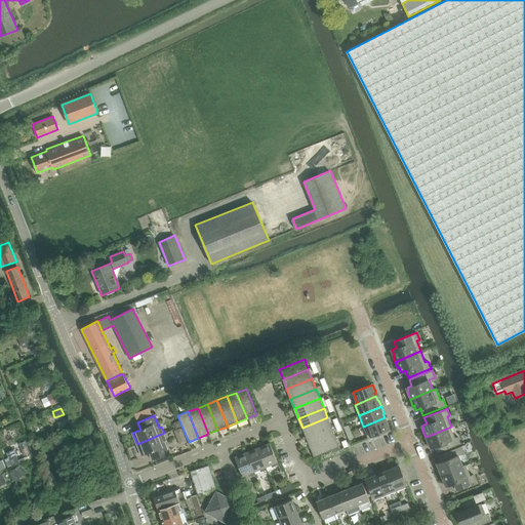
[(331,427),(327,417),(303,428),(306,437),(331,427)]
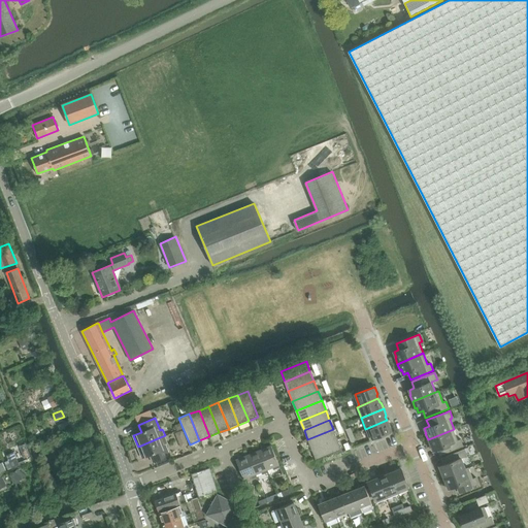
[(365,429),(369,437),(370,440),(392,431),(389,424),(388,424),(387,420),(365,429)]
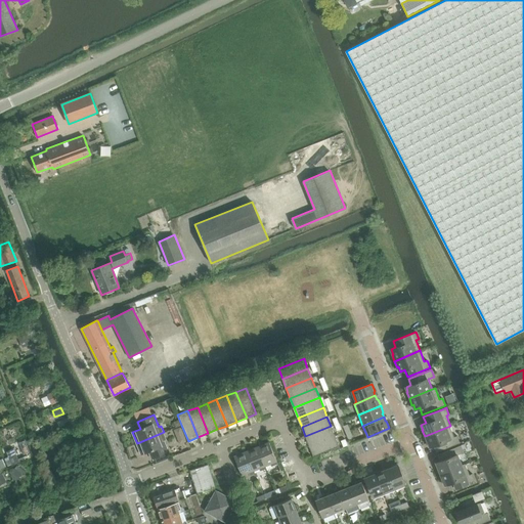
[(335,436),(331,426),(305,436),(309,446),(335,436)]
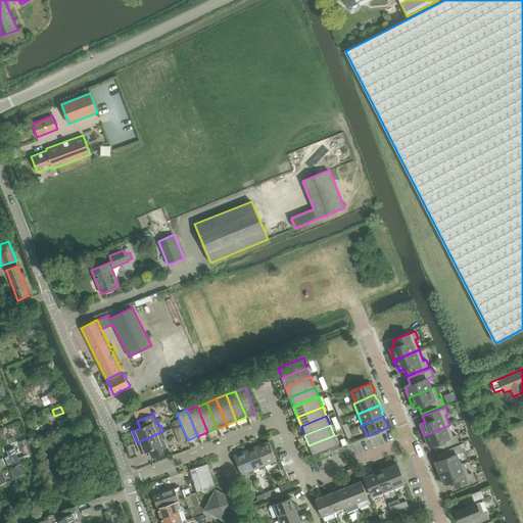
[(454,436),(449,425),(424,435),(426,442),(427,441),(429,446),(434,444),(436,450),(460,441),(457,435),(454,436)]
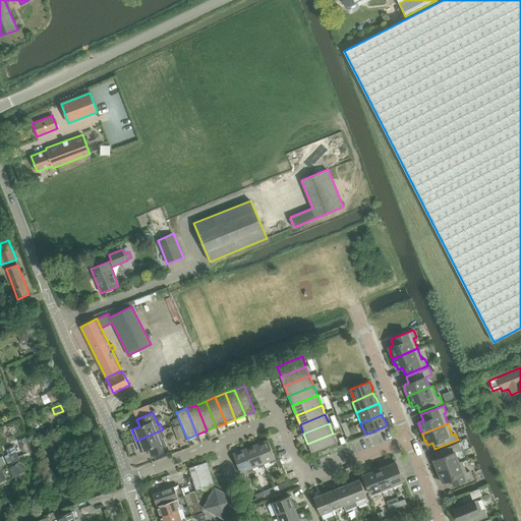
[(158,431),(136,441),(140,452),(149,449),(152,456),(168,449),(163,437),(165,436),(163,429),(158,431)]
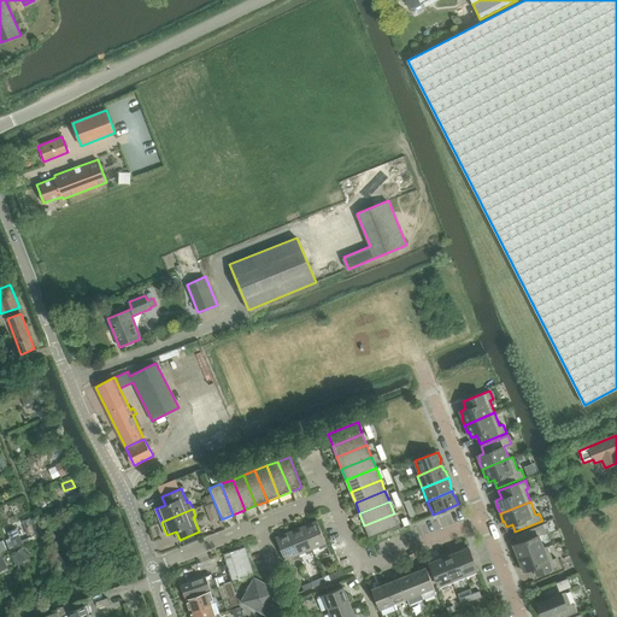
[(217,511),(209,515),(212,523),(219,519),(217,511)]
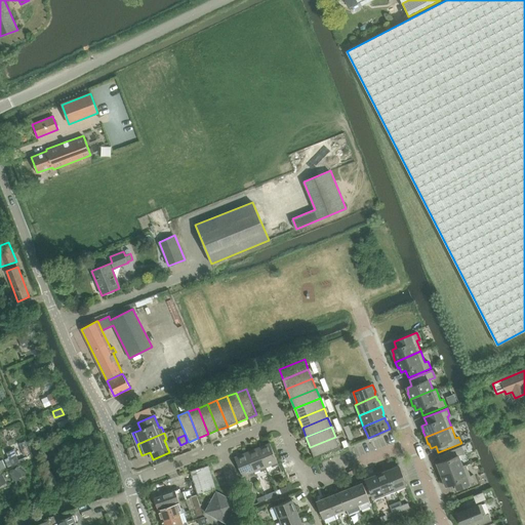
[(310,447),(314,457),(339,447),(335,437),(310,447)]
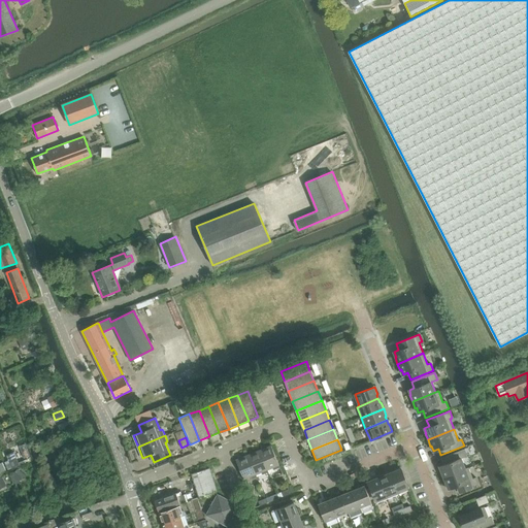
[(271,446),(259,450),(267,470),(268,472),(269,474),(274,471),(274,470),(279,467),(271,446)]
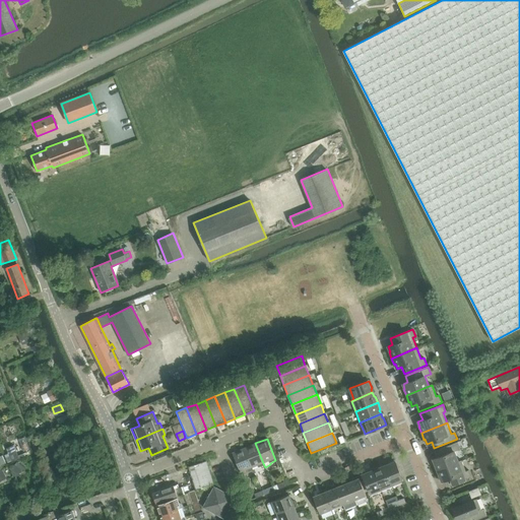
[(437,470),(459,461),(455,451),(460,449),(458,442),(435,451),(438,457),(433,459),(435,464),(434,464),(437,470)]
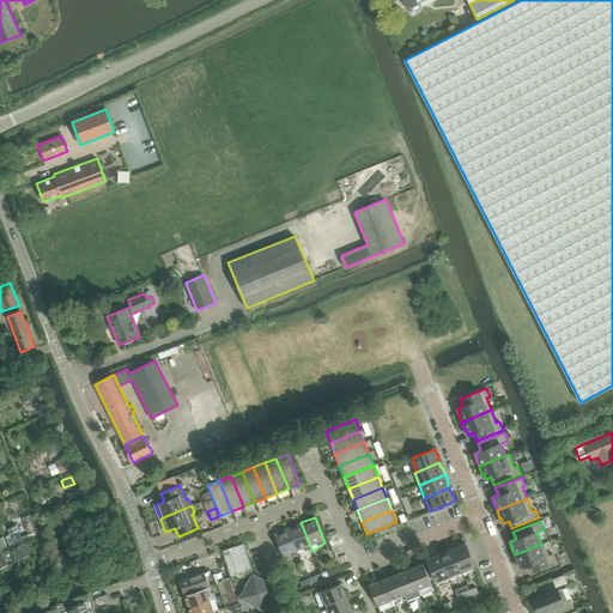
[(310,546),(301,522),(287,528),(297,551),(304,548),(304,551),(311,548),(310,546)]
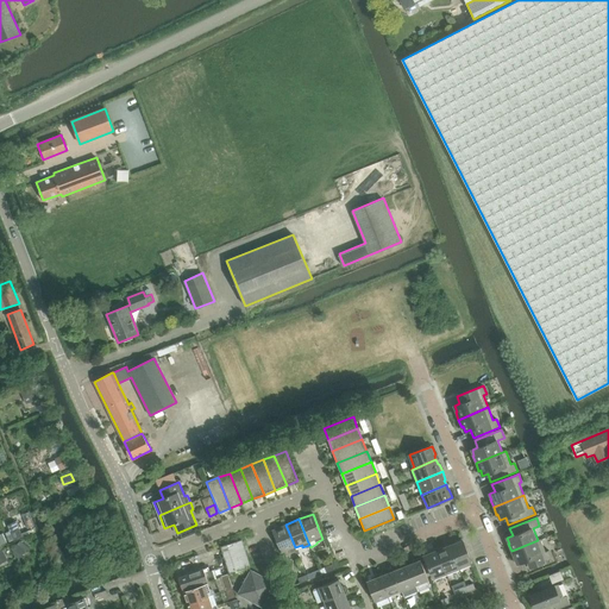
[(296,550),(295,547),(286,525),(271,529),(282,553),(288,551),(289,553),(296,550)]
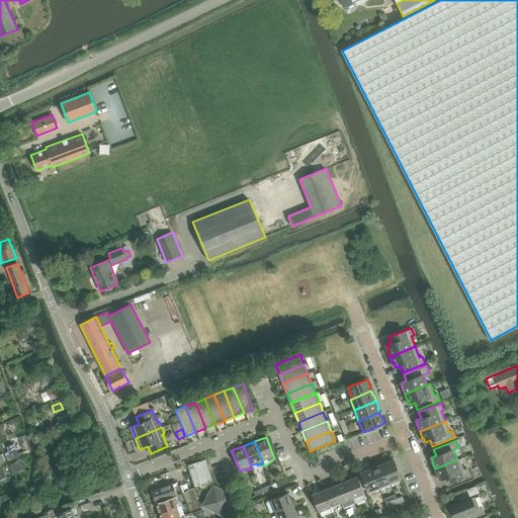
[(385,461),(386,462),(382,463),(391,485),(402,481),(394,458),(385,461)]
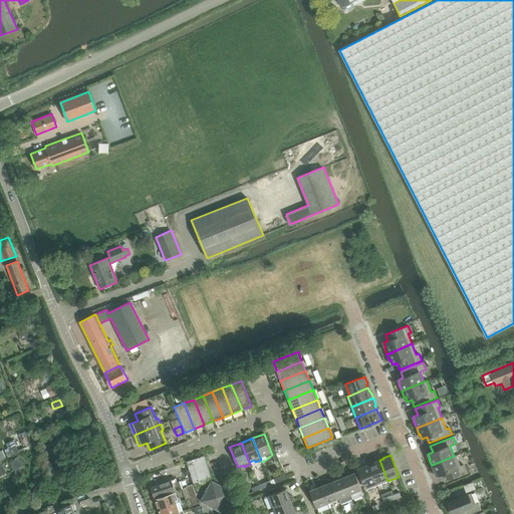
[(461,466),(457,455),(454,456),(432,465),(434,472),(435,471),(437,476),(441,474),(444,480),(466,472),(464,465),(461,466)]
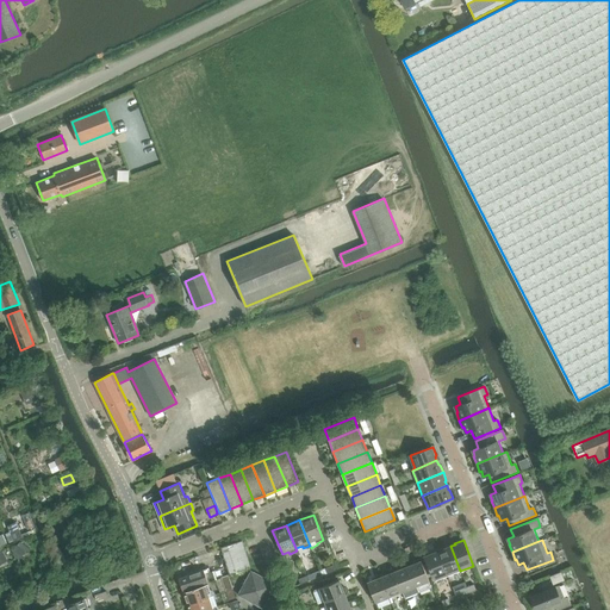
[(222,547),(230,573),(250,567),(242,541),(222,547)]
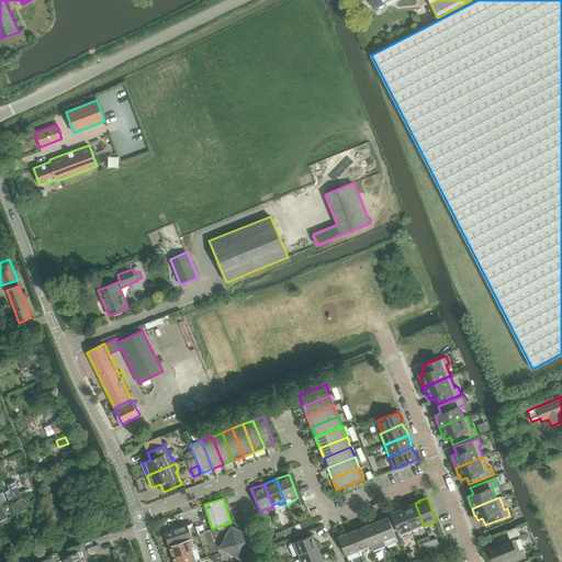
[(412,505),(411,504),(403,507),(413,530),(424,526),(415,503),(412,505)]
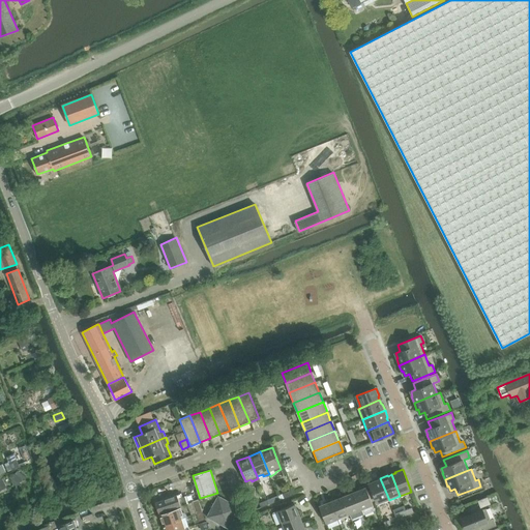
[(374,481),(370,483),(378,505),(389,500),(380,478),(373,480),(374,481)]
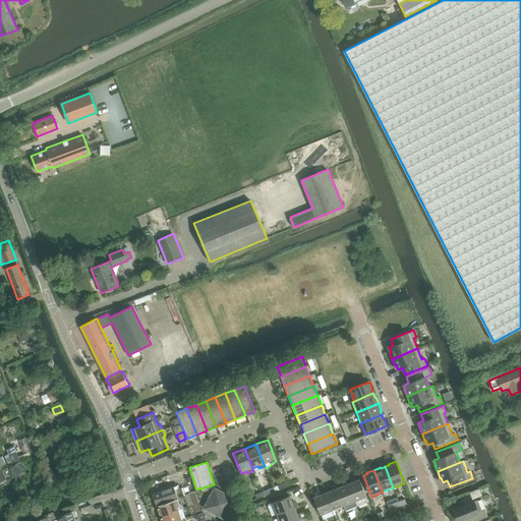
[(365,484),(362,485),(359,476),(354,478),(355,480),(348,483),(357,506),(368,502),(365,494),(368,493),(365,484)]
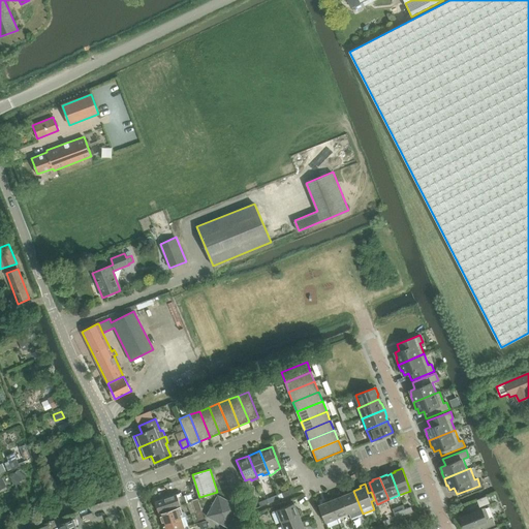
[(341,493),(349,512),(351,519),(363,514),(353,491),(352,489),(348,491),(348,493),(342,495),(341,493)]
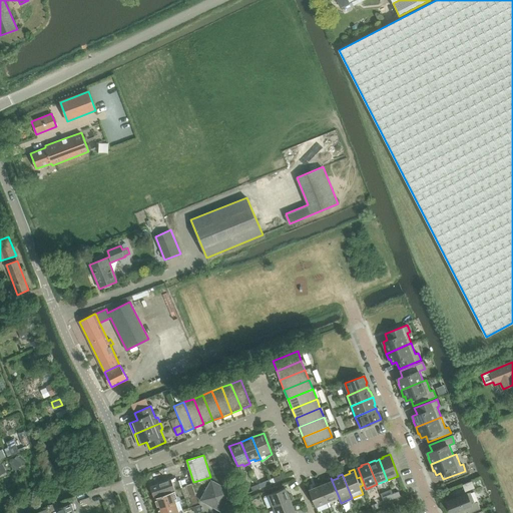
[(272,484),(283,479),(281,475),(270,480),(272,484)]
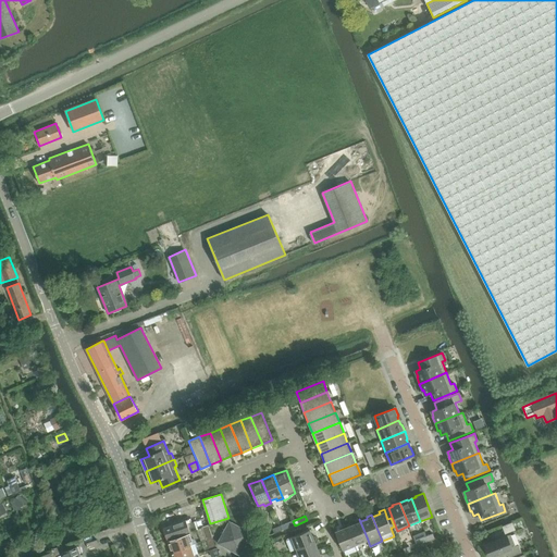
[(195,521),(190,523),(189,519),(164,528),(168,539),(198,529),(195,521)]
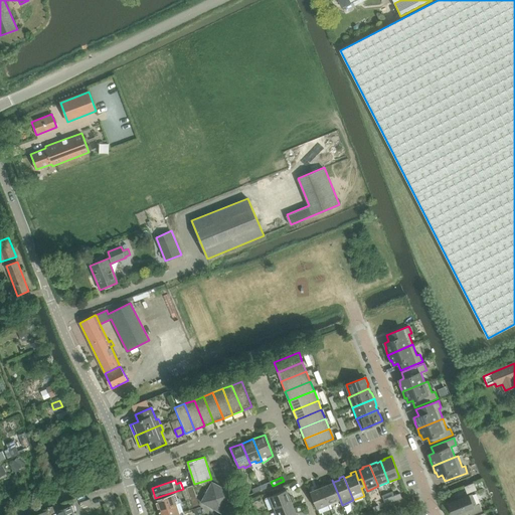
[(321,485),(328,504),(340,499),(332,480),(327,482),(328,484),(322,487),(321,485)]
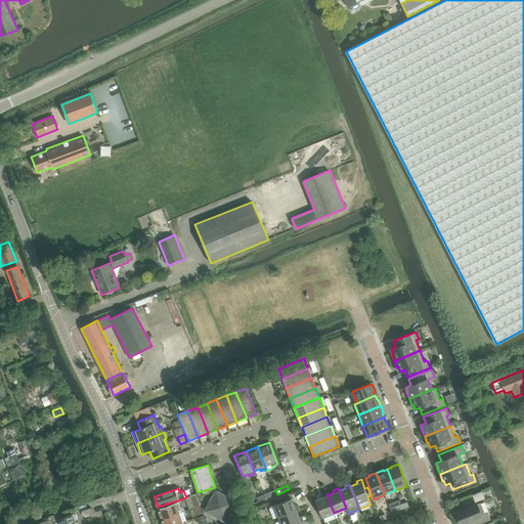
[(223,522),(227,521),(236,504),(235,499),(218,490),(215,491),(205,509),(206,512),(223,522)]
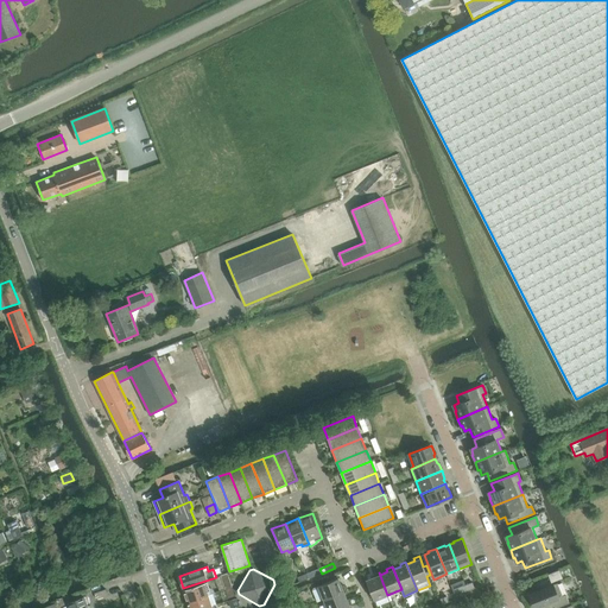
[(308,578),(322,574),(320,569),(306,574),(308,578)]
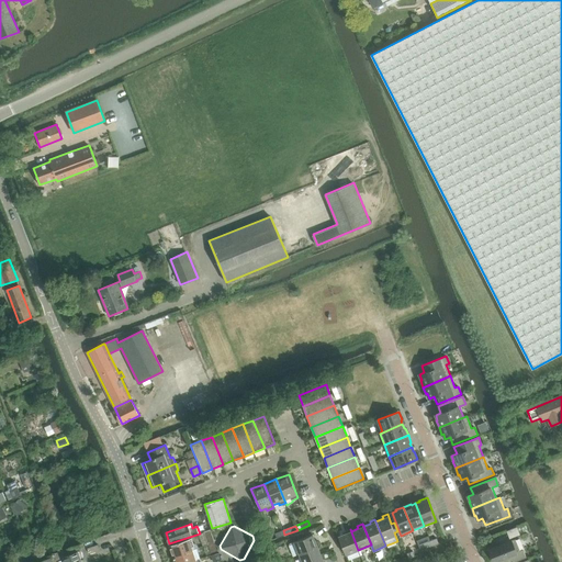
[(338,537),(346,554),(358,550),(350,529),(345,530),(346,534),(338,537)]
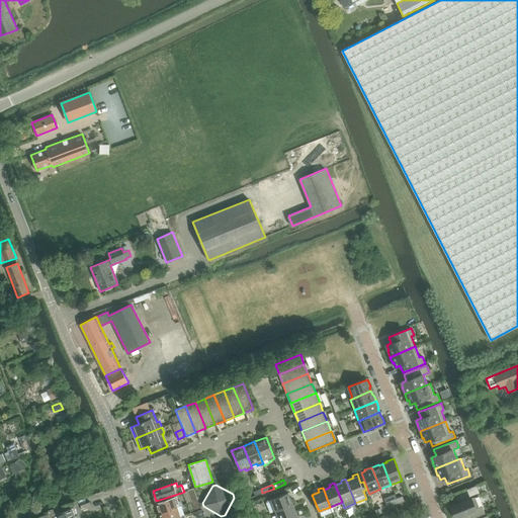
[(198,499),(194,489),(189,490),(192,501),(198,499)]
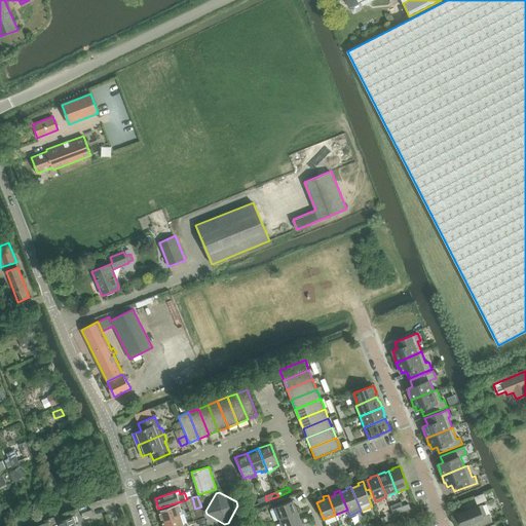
[(275,506),(271,509),(270,511),(274,521),(280,519),(300,511),(298,506),(297,506),(295,505),(293,500),(287,502),(286,498),(274,502),(275,506)]
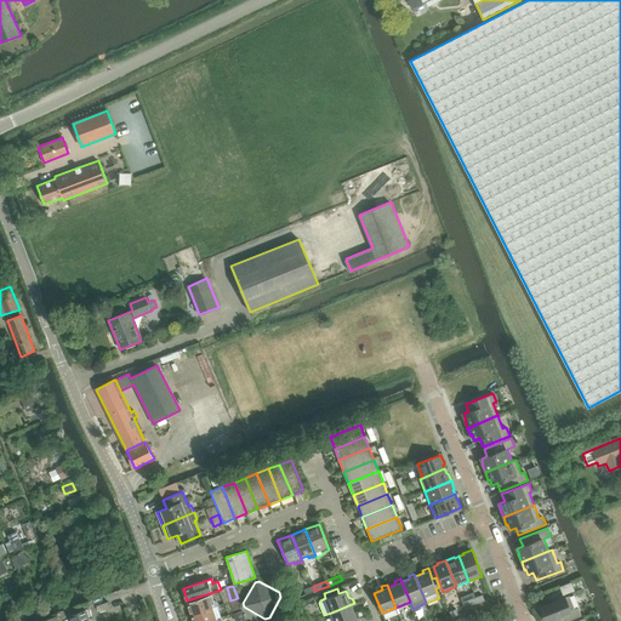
[(209,596),(188,603),(192,615),(218,605),(217,602),(215,602),(212,596),(209,597),(209,596)]
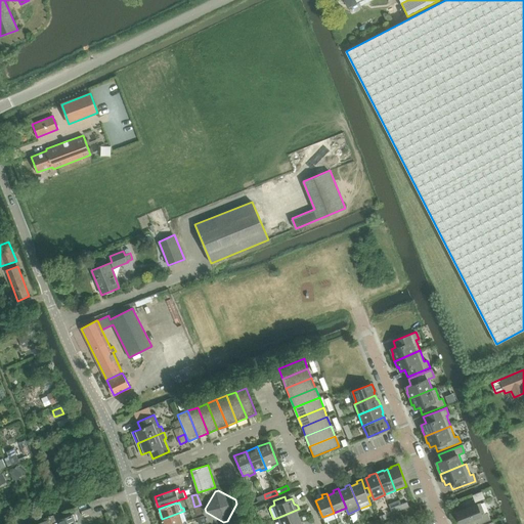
[(463,510),(462,509),(454,512),(457,520),(459,519),(461,523),(466,522),(466,523),(479,523),(490,520),(488,513),(485,514),(481,503),(463,510)]
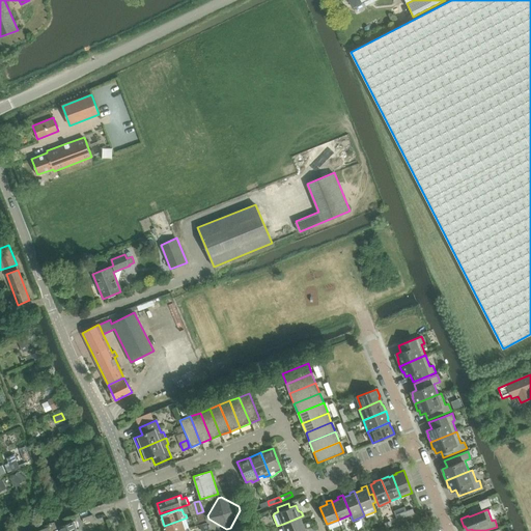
[(197,513),(200,523),(205,521),(203,511),(197,513)]
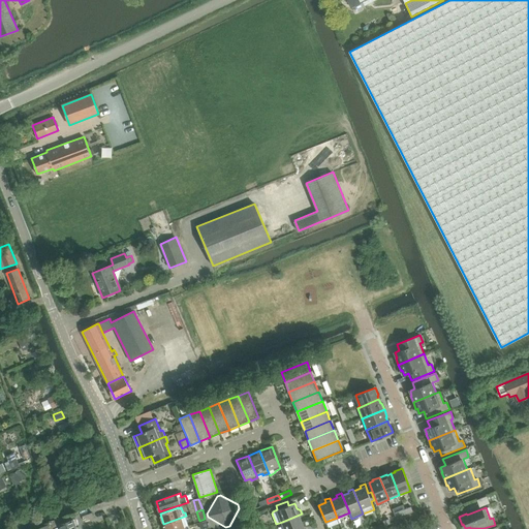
[(92,512),(83,516),(85,521),(94,518),(92,512)]
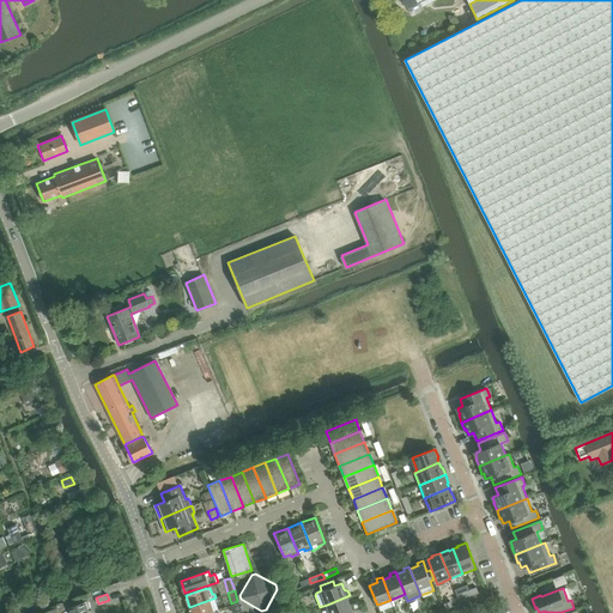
[(350,596),(350,595),(327,605),(329,612),(344,612),(354,608),(352,604),(350,605),(347,598),(350,596)]
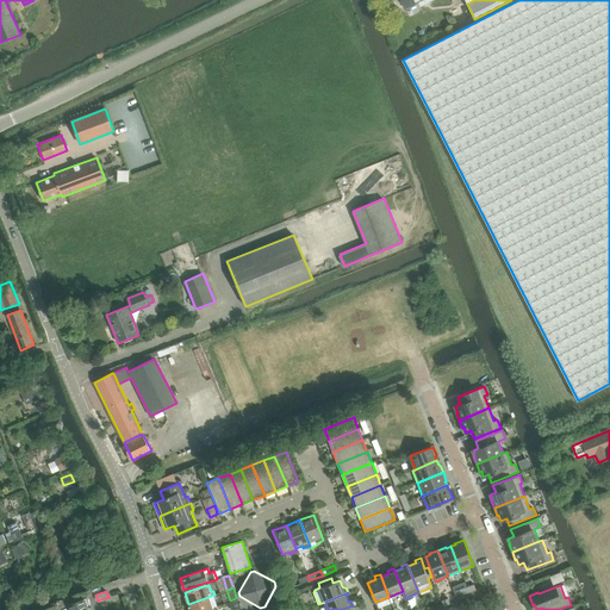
[(216,598),(215,595),(188,604),(190,609),(206,609),(217,607),(215,601),(216,598)]
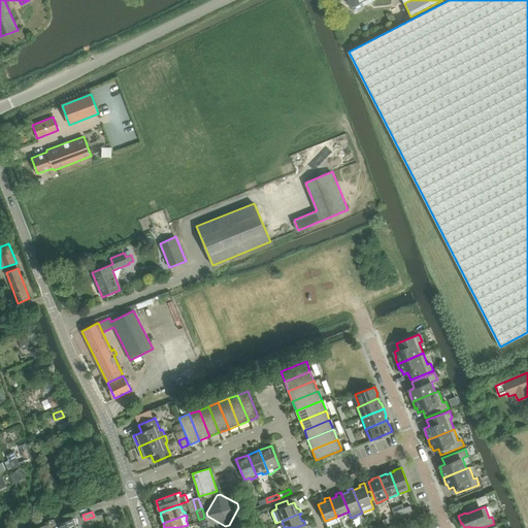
[(59,524),(60,527),(76,527),(73,519),(59,524)]
